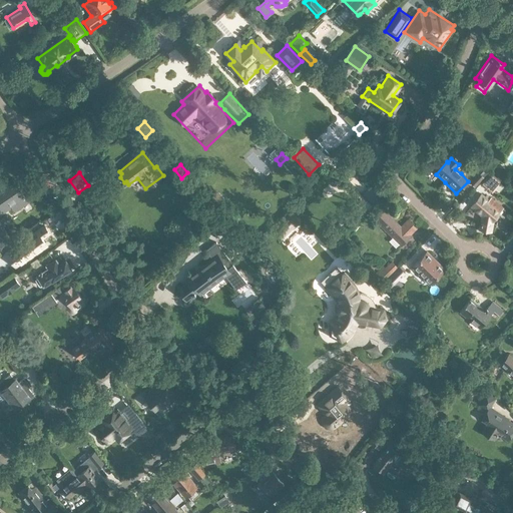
[(474,187),(484,177),(479,172),(469,182),(474,187)]
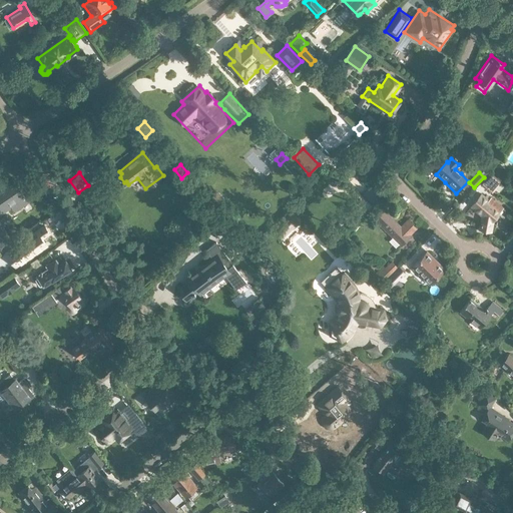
[(482,182),(491,191),(500,181),(490,173),(482,182)]
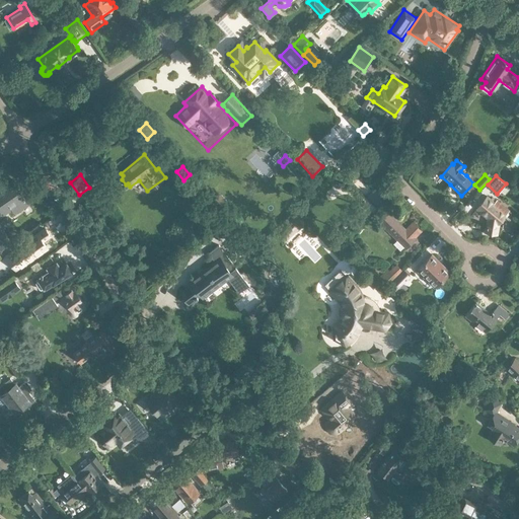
[(28,204),(13,181),(0,190),(0,212),(2,214),(11,208),(14,213),(28,204)]
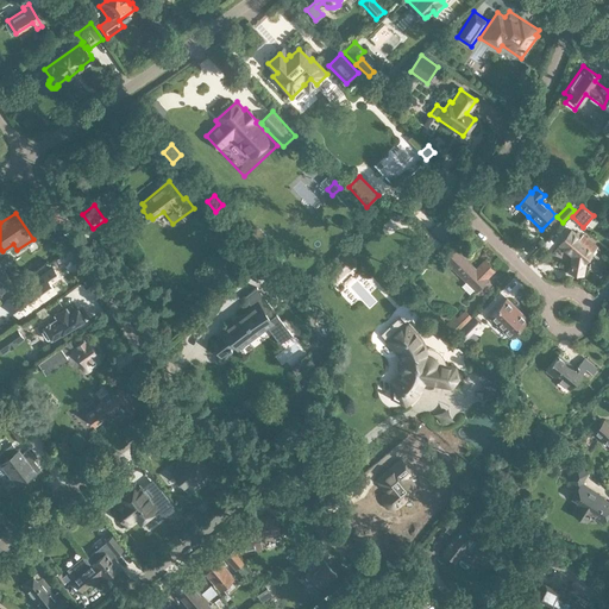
[(230,214),(225,218),(232,226),(236,223),(230,214)]
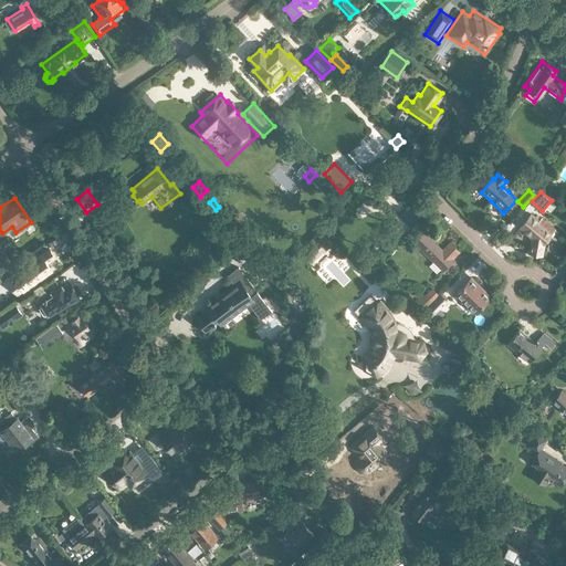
[(542,217),(537,221),(531,216),(520,228),(533,239),(530,253),(541,255),(543,242),(555,228),(542,217)]
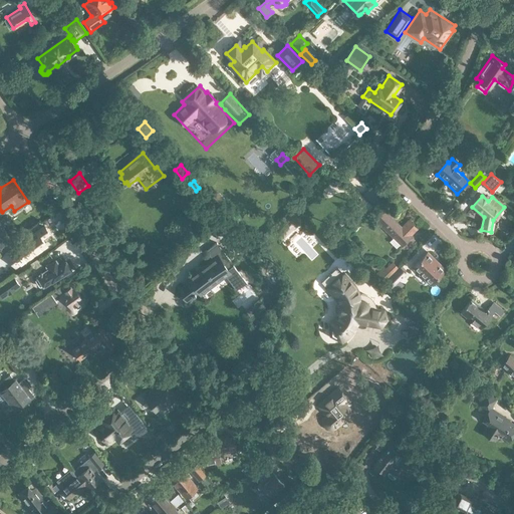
[(206,206),(204,201),(202,202),(195,206),(198,210),(206,206)]
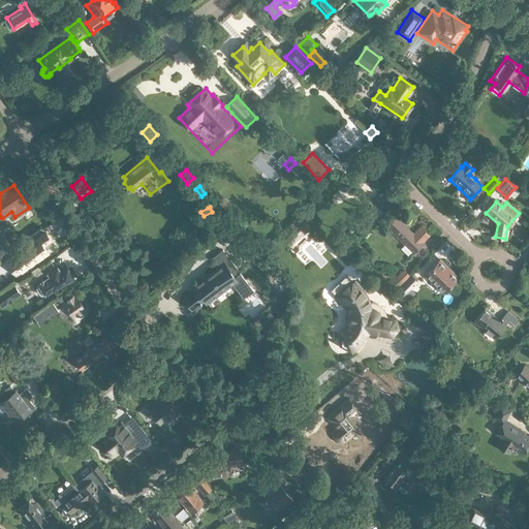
[(412,235),(395,217),(385,226),(412,253),(422,244),(421,243),(428,236),(419,227),(412,235)]
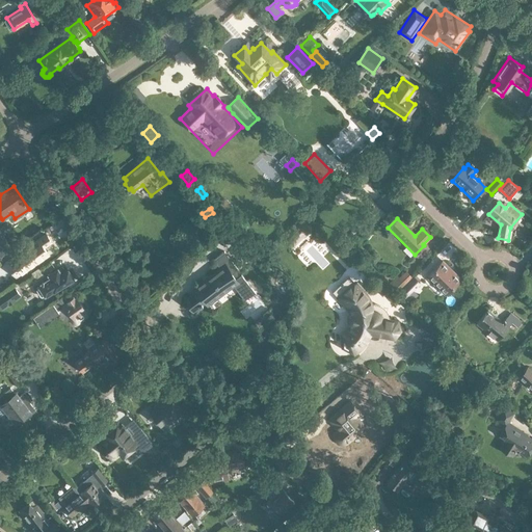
[(291,248),(298,241),(289,231),(282,239),(291,248)]
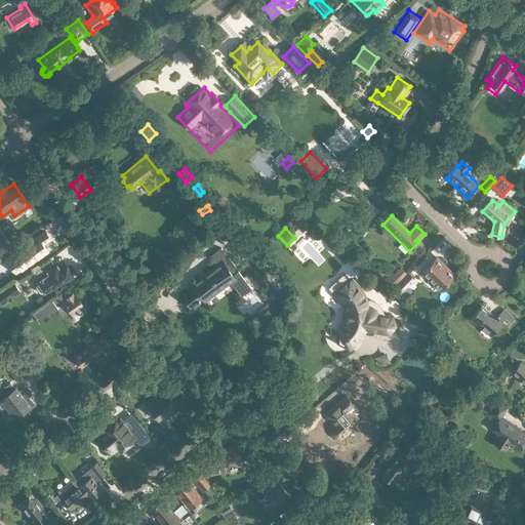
[(2,231),(0,232),(0,243),(5,251),(12,245),(2,231)]
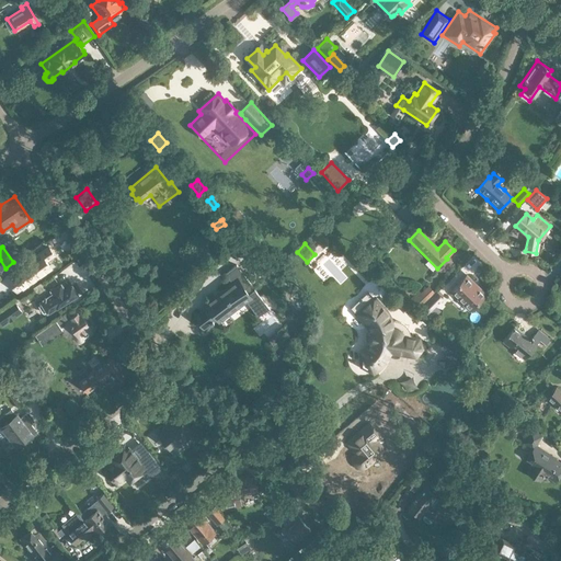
[(53,255),(47,248),(47,249),(2,279),(12,295),(50,268),(45,261),(52,255),(53,256),(53,255)]
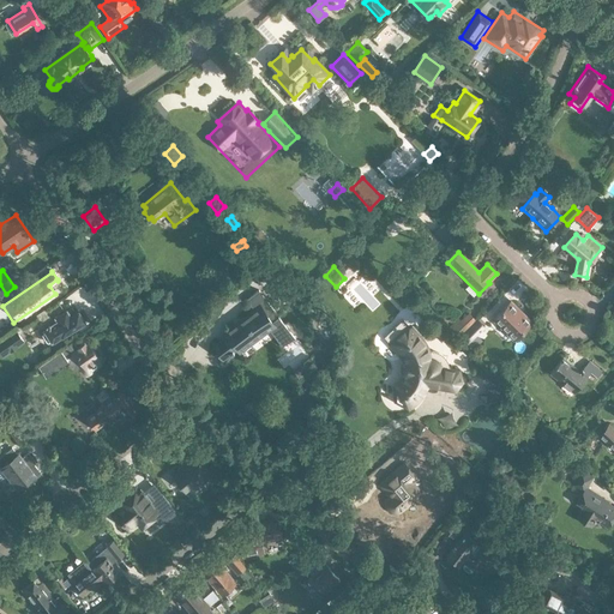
[(299,293),(290,283),(281,290),(288,301),(299,293)]
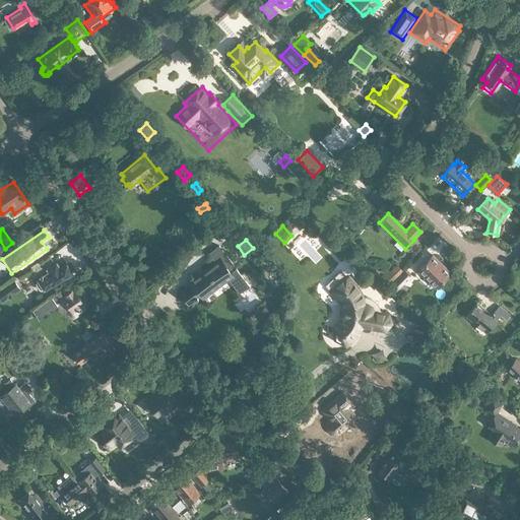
[(246,279),(220,251),(217,249),(185,280),(188,284),(181,290),(190,301),(199,293),(203,296),(222,274),(238,288),(246,279)]
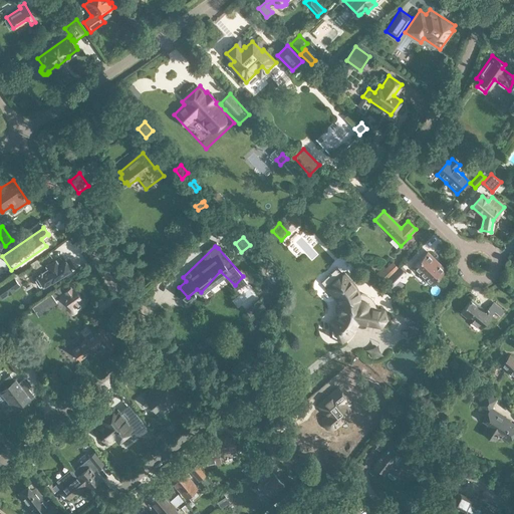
[(427,253),(413,267),(430,284),(444,270),(427,253)]
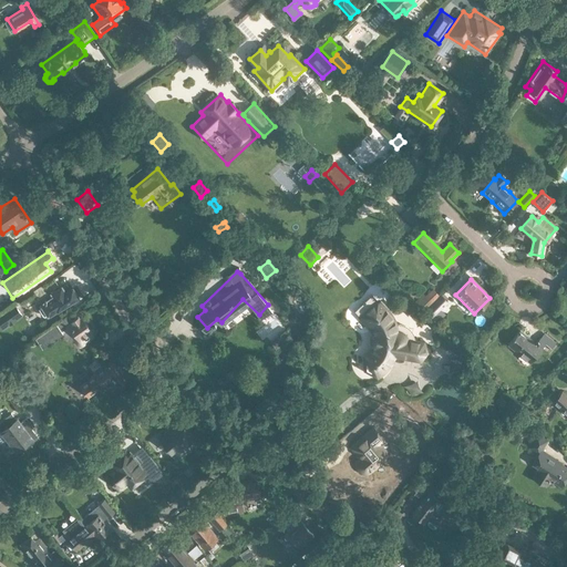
[(32,291),(38,299),(48,294),(42,285),(32,291)]
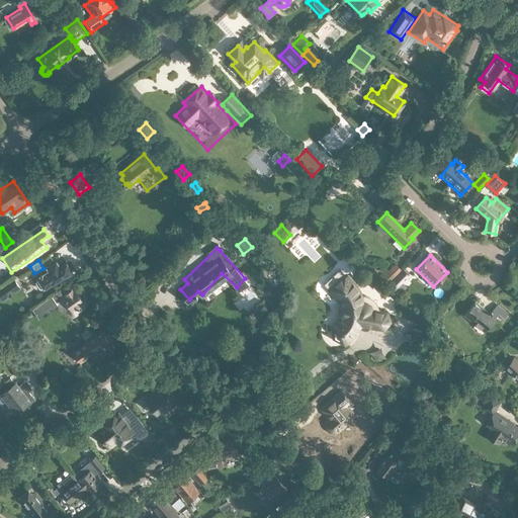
[(37,279),(35,280),(35,282),(39,288),(40,289),(44,287),(44,288),(68,274),(67,273),(70,271),(66,264),(63,266),(60,261),(57,263),(56,262),(44,269),(45,271),(36,276),(37,279)]
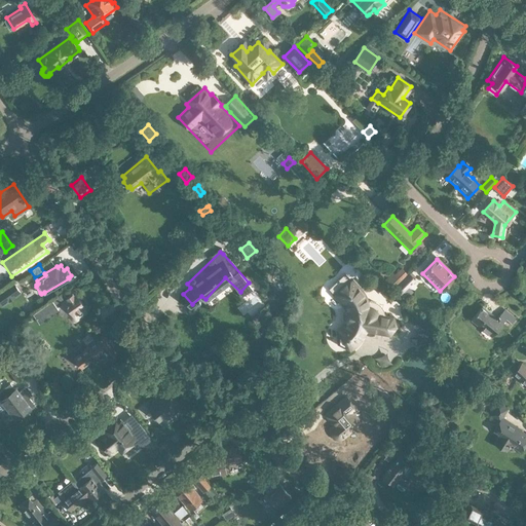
[(391,275),(386,280),(392,287),(407,273),(402,268),(393,277),(391,275)]
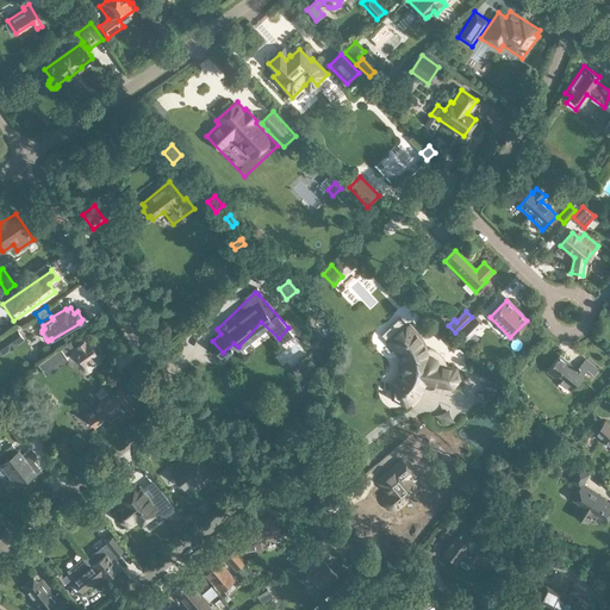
[(483,324),(474,316),(456,335),(464,342),(465,342),(471,347),(479,337),(474,332),(483,324)]
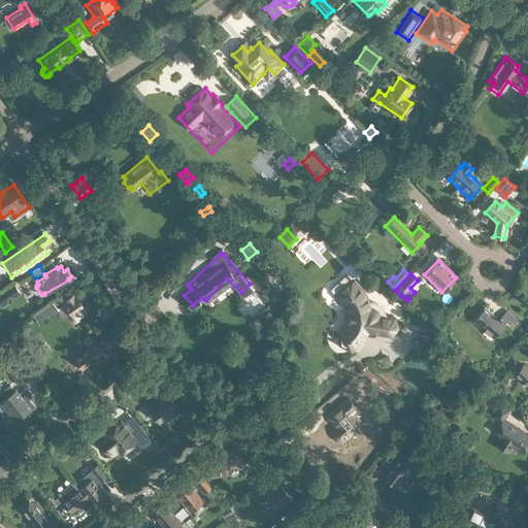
[(337,330),(338,345),(352,353),(354,352),(356,350),(359,348),(361,345),(362,344),(363,342),(365,341),(366,339),(364,337),(365,334),(369,336),(370,336),(371,337),(373,337),(375,336),(375,334),(392,337),(398,328),(395,317),(381,315),(380,314),(380,312),(378,310),(377,309),(375,308),(374,308),(373,307),(372,307),(370,301),(369,299),(367,296),(365,292),(363,289),(352,277),(332,295),(337,301),(342,305),(343,307),(345,310),(348,308),(349,310),(348,310),(347,311),(345,312),(344,314),(344,315),(344,316),(343,316),(343,318),(344,319),(344,320),(345,322),(348,323),(348,325),(344,324),(342,327),(340,328),(339,329),(337,330)]
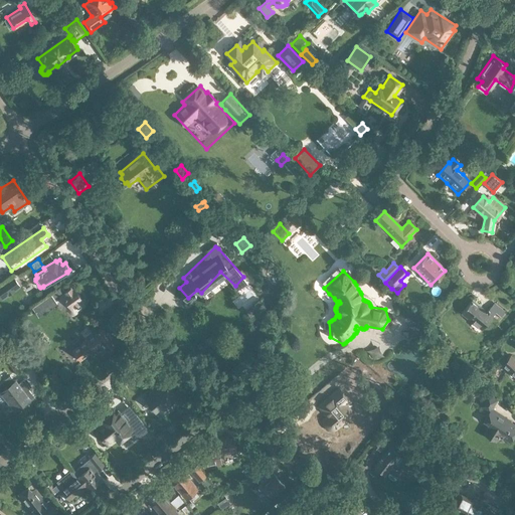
[(0,295),(2,299),(20,286),(16,280),(20,277),(17,273),(13,276),(13,277),(0,286),(0,295)]
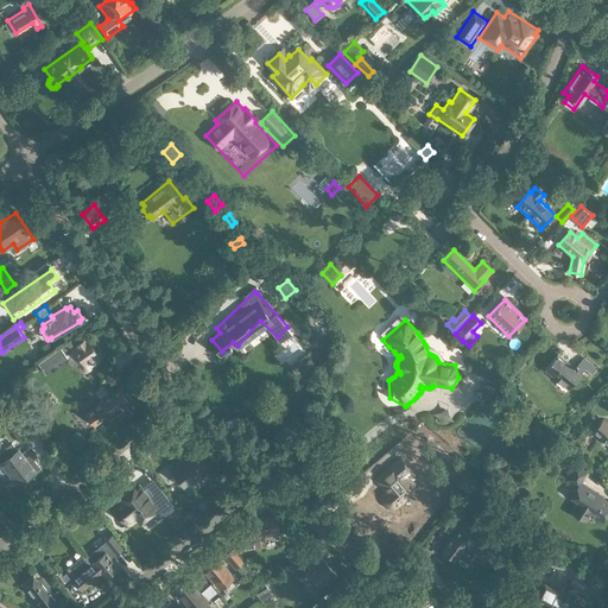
[(436,324),(429,331),(437,339),(444,331),(436,324)]
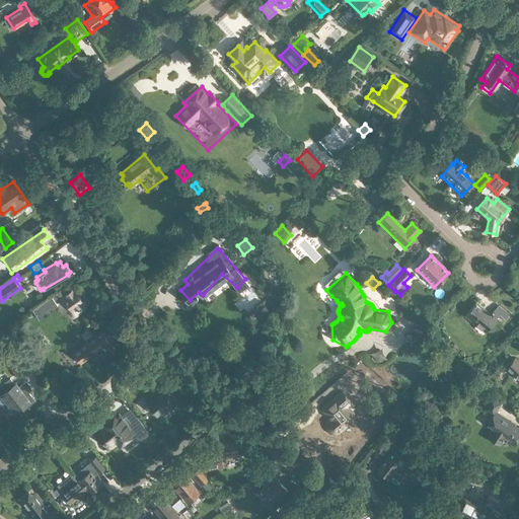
[(65,295),(62,290),(33,310),(36,315),(60,299),(71,315),(72,316),(73,317),(74,317),(75,317),(77,316),(78,315),(78,314),(78,313),(78,312),(78,311),(79,312),(81,310),(81,309),(86,306),(86,303),(85,301),(81,300),(74,289),(65,295)]
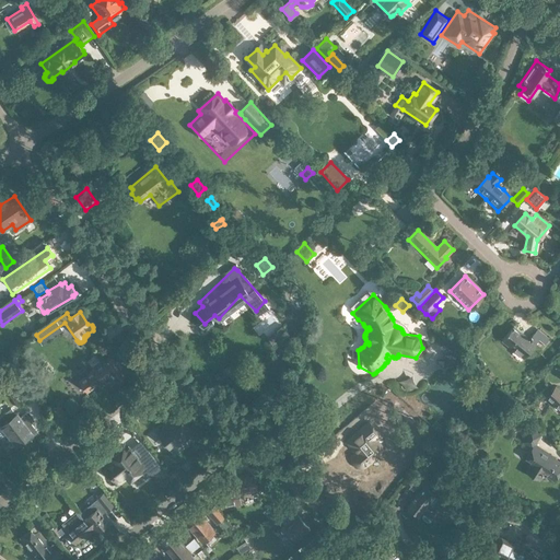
[(289,334),(282,325),(266,337),(268,340),(270,343),(270,342),(272,346),(289,334)]
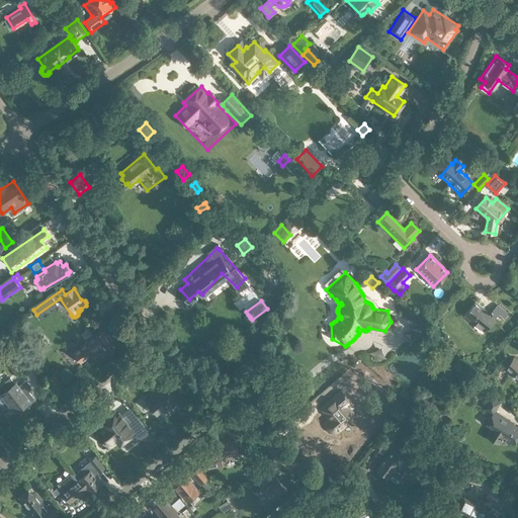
[(490,313),(475,300),(463,316),(484,332),(498,314),(503,319),(508,313),(497,305),(490,313)]
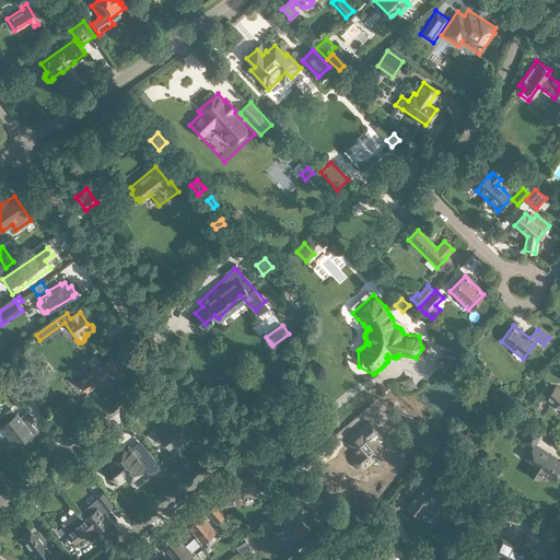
[(464,360),(452,348),(445,354),(457,366),(464,360)]
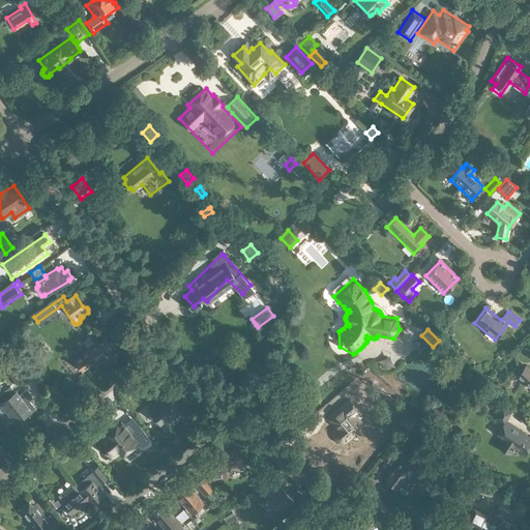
[(88,348),(90,351),(75,362),(83,372),(106,354),(111,360),(120,353),(108,336),(96,346),(94,344),(88,348)]
